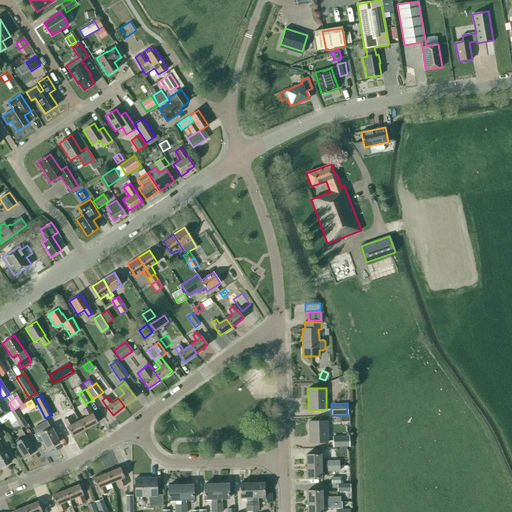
[(86,417),(80,421),(85,430),(97,423),(92,414),(89,407),(82,410),(86,417)]
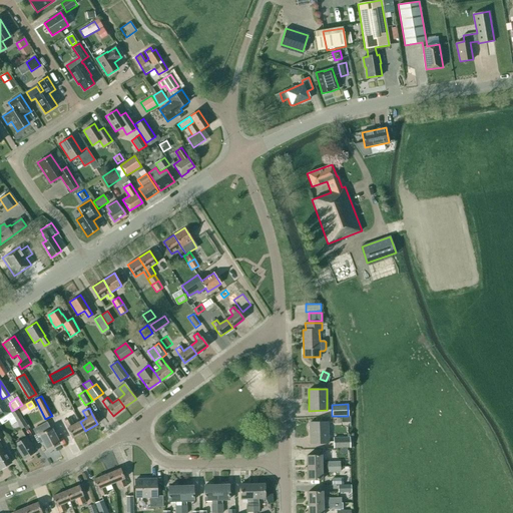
[(11,413),(21,429),(26,425),(17,410),(11,413)]
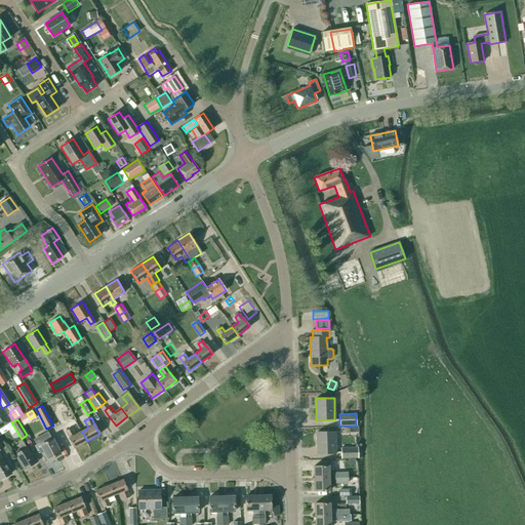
[(0,431),(2,435),(10,429),(7,425),(0,429),(0,431)]
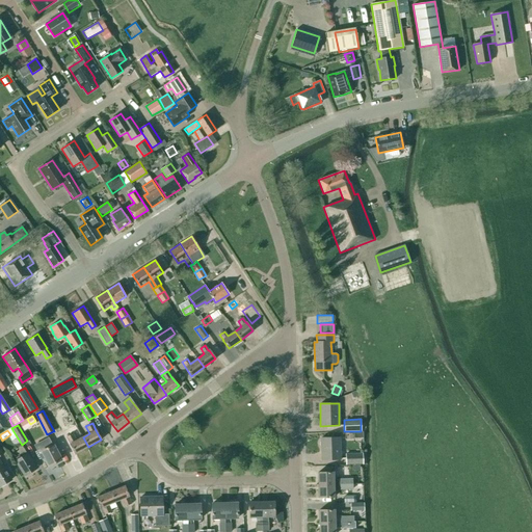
[(75,454),(88,447),(83,437),(76,441),(73,433),(67,436),(70,444),(75,454)]
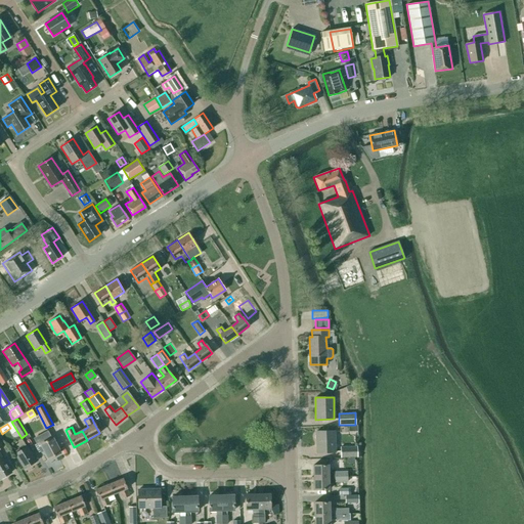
[(316,431),(316,453),(335,452),(335,431),(316,431)]
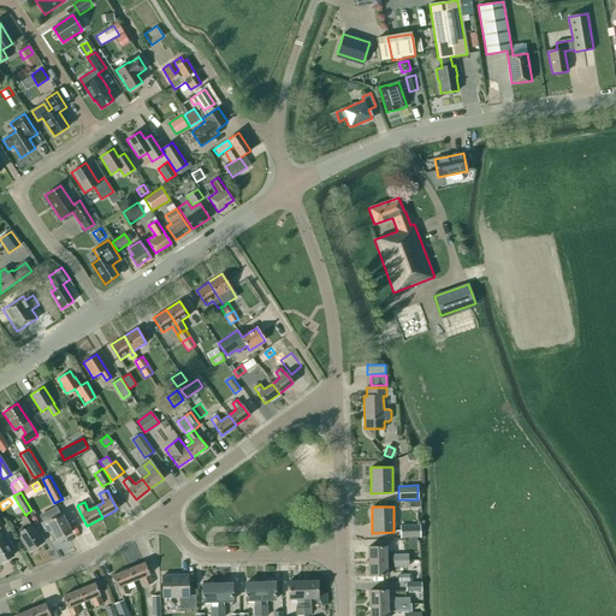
[(71,532),(61,515),(60,516),(55,508),(40,516),(48,532),(52,529),(57,540),(71,532)]
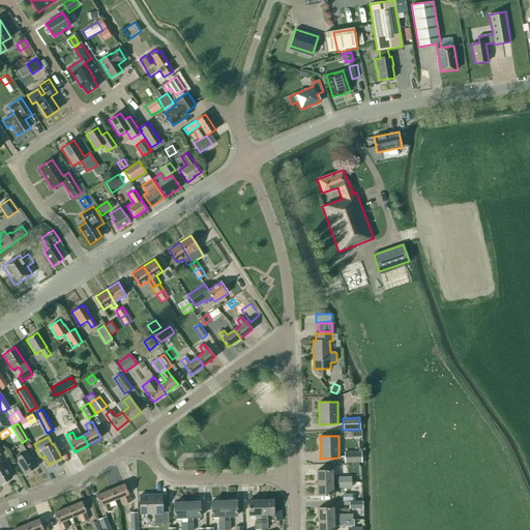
[(0,483),(11,478),(0,458),(0,453),(3,452),(0,445),(0,483)]
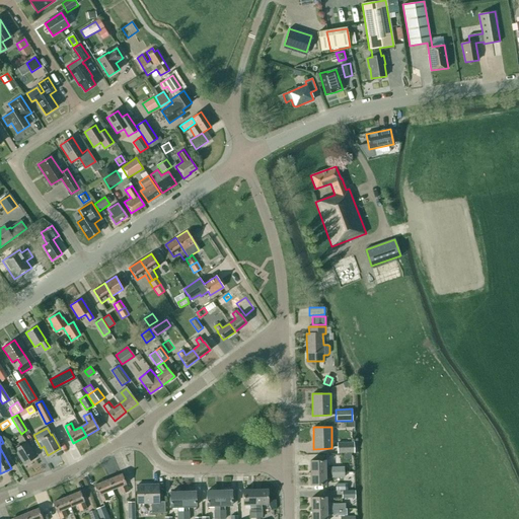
[(14,450),(23,464),(35,457),(27,442),(14,450)]
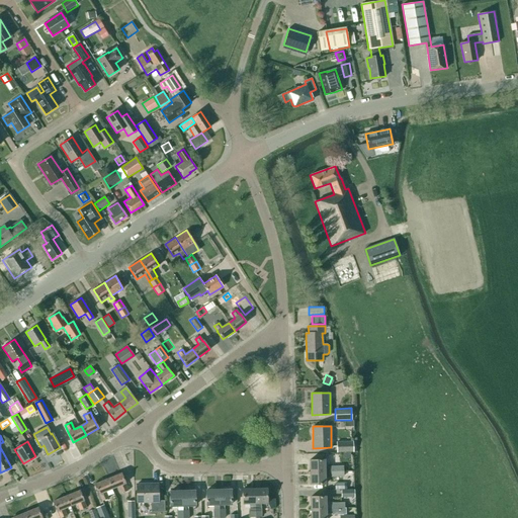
[(337,442),(337,452),(353,451),(353,441),(337,442)]
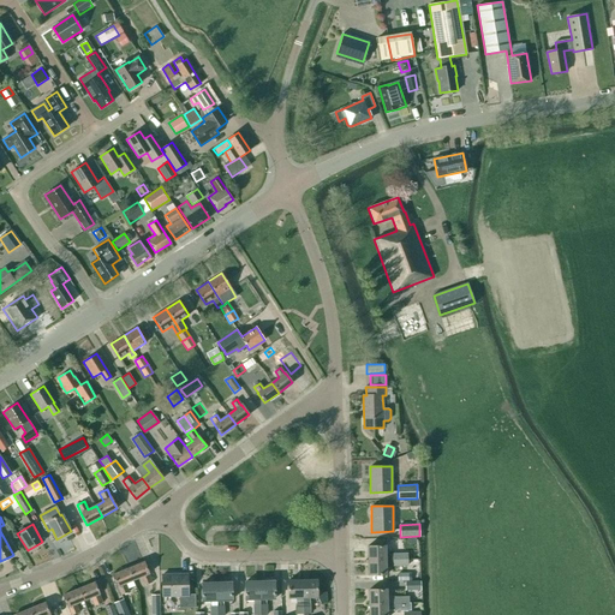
[(368,547),(368,561),(407,560),(407,554),(386,554),(386,545),(368,547)]
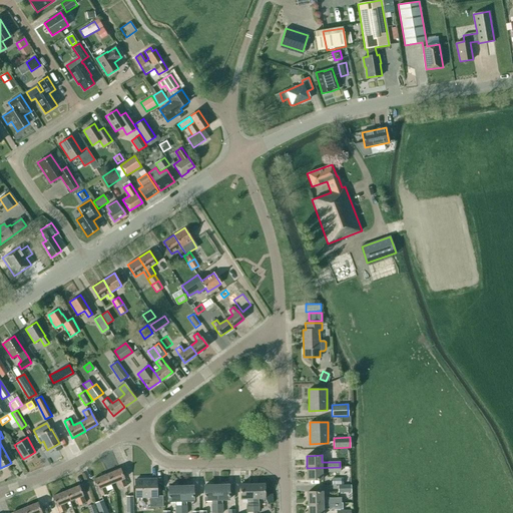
[(340,471),(340,467),(307,468),(307,480),(322,479),(322,472),(340,471)]
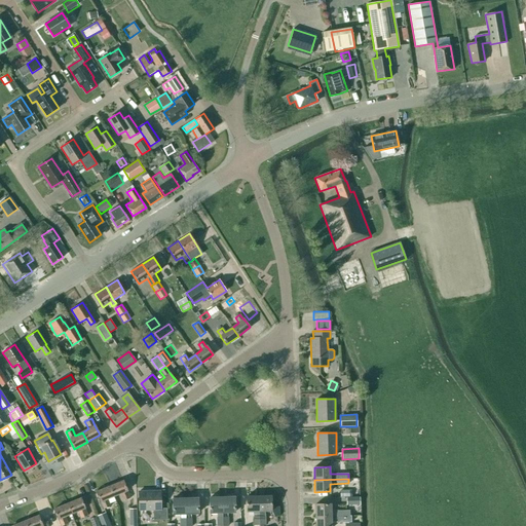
[(123,481),(109,486),(113,496),(121,493),(123,500),(129,498),(127,490),(123,481)]
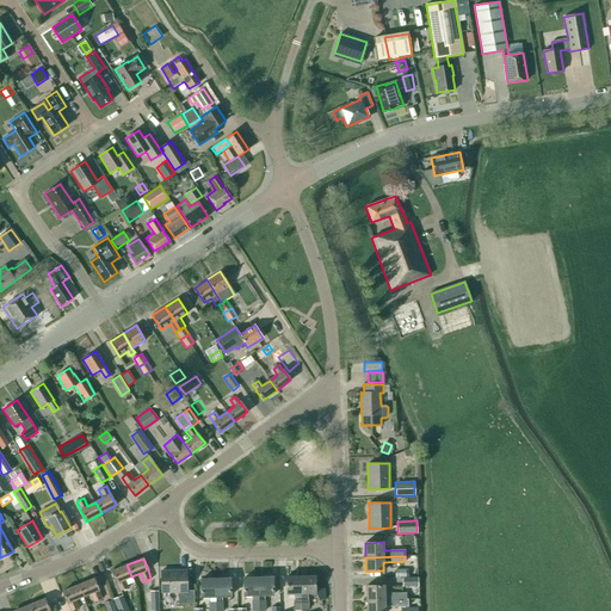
[(124,580),(131,576),(127,565),(111,572),(116,582),(117,582),(121,591),(128,587),(124,580)]
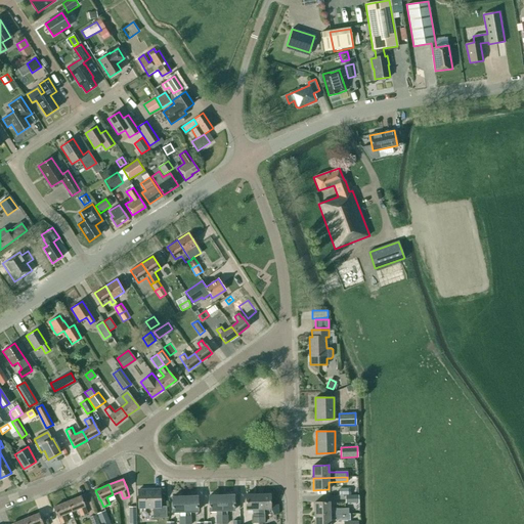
[(160,489),(138,489),(138,509),(153,508),(153,518),(167,518),(167,507),(161,507),(160,489)]
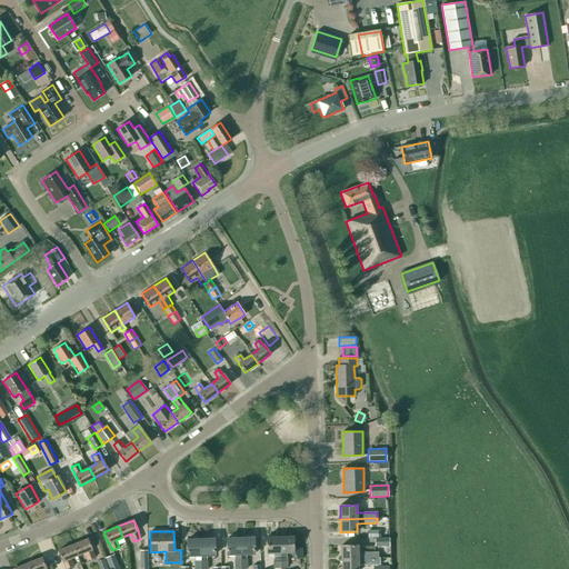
[(275,568),(281,568),(280,559),(280,553),(280,537),(267,537),(267,553),(275,553),(275,568)]
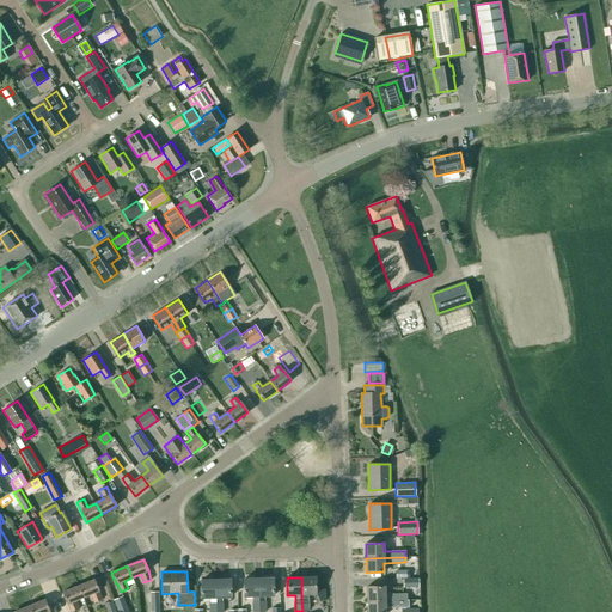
[(301,577),(301,595),(303,611),(308,611),(308,594),(316,594),(316,577),(301,577)]
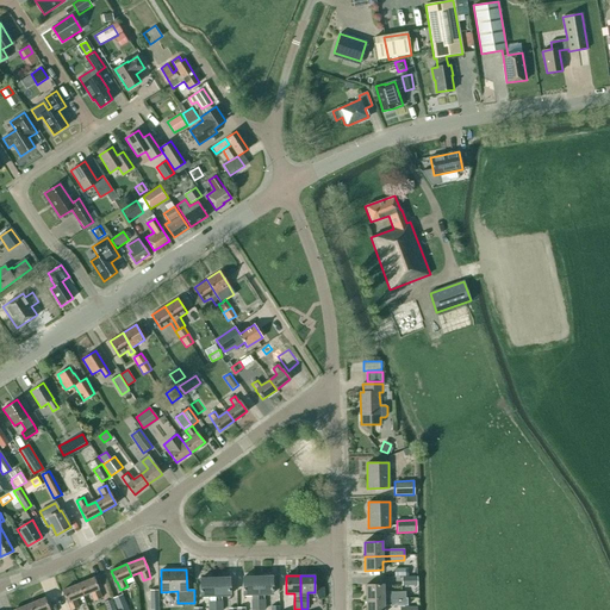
[(402,577),(402,585),(418,585),(417,576),(402,577)]
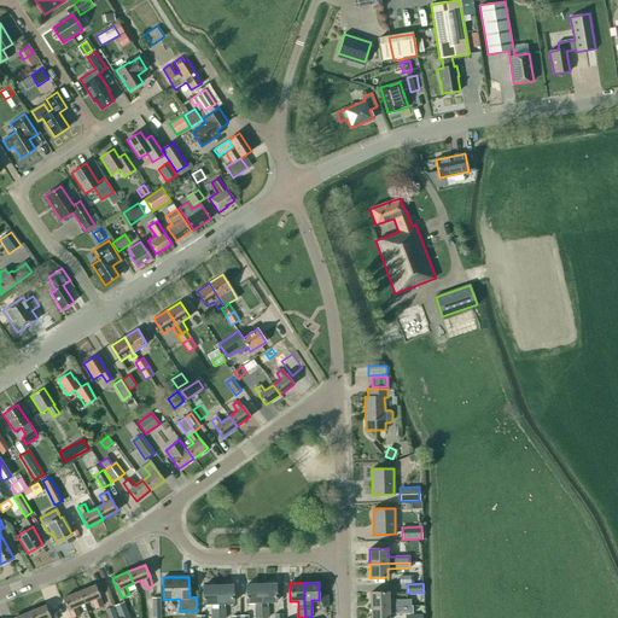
[(255,617),(258,617),(262,617),(261,584),(246,584),(246,602),(255,602),(255,617)]
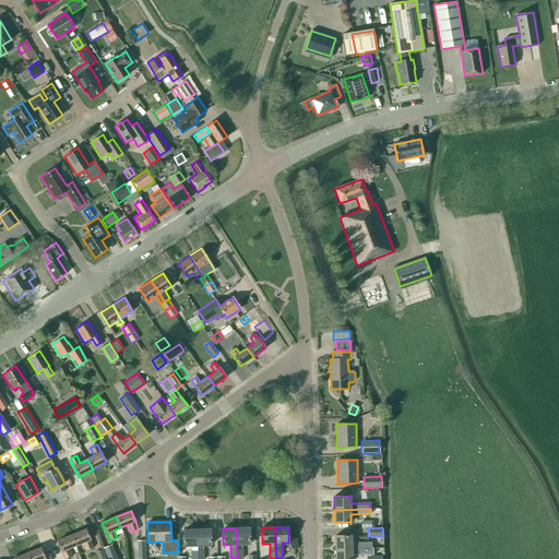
[(236,528),(237,558),(242,558),(242,544),(250,544),(249,528),(236,528)]
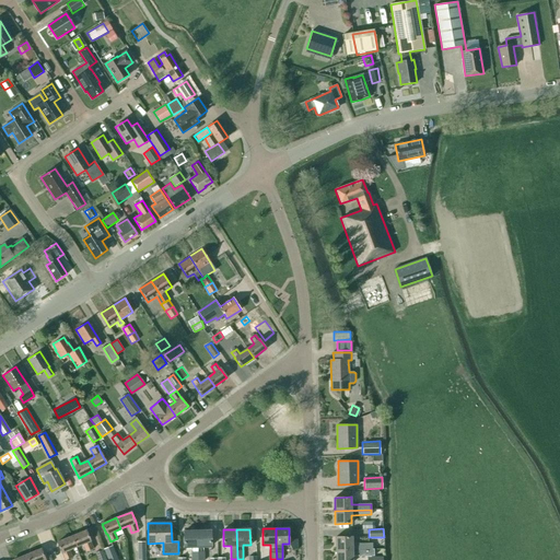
[(85,531),(71,536),(76,547),(83,544),(86,551),(93,549),(85,531)]
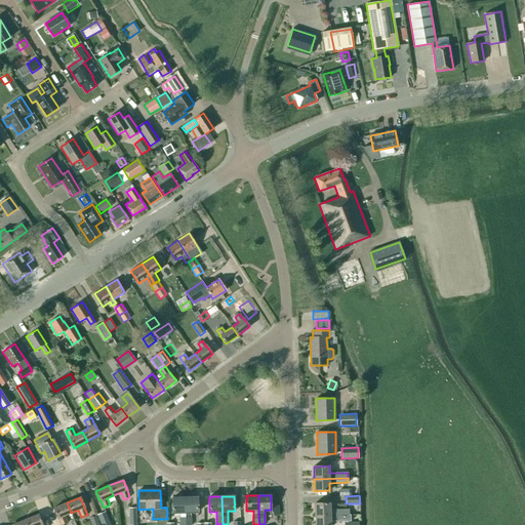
[(179,524),(185,524),(185,497),(172,497),(173,513),(179,513),(179,524)]
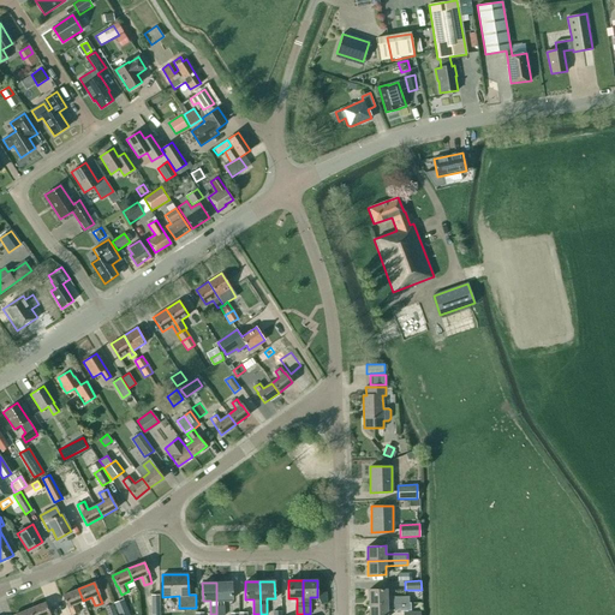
[(231,583),(216,583),(216,614),(224,614),(224,599),(232,599),(231,583)]
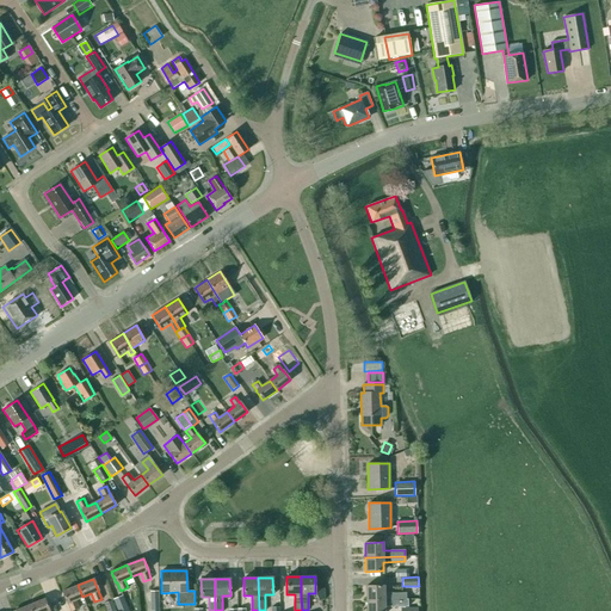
[(75,600),(82,597),(78,585),(62,591),(67,603),(68,603),(71,610),(79,609),(75,600)]
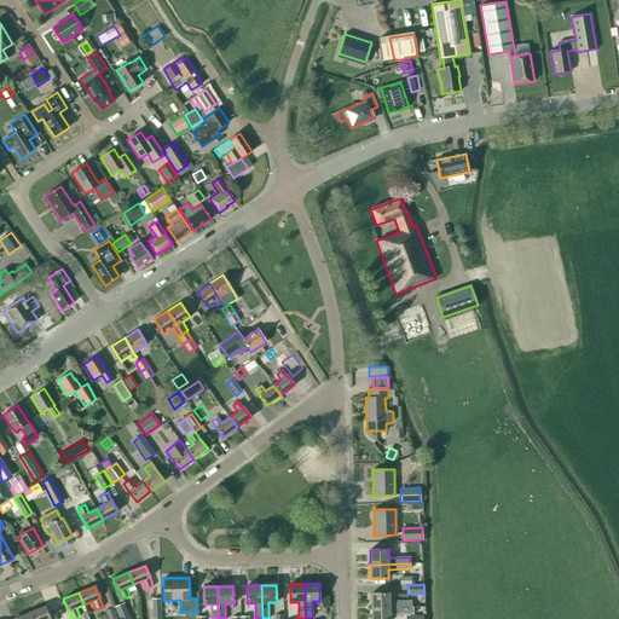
[(371,594),(371,608),(411,607),(411,601),(389,602),(389,593),(371,594)]
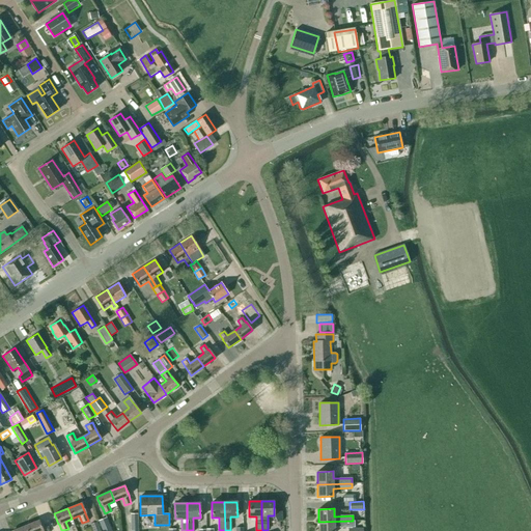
[(112,530),(107,518),(98,521),(102,530),(112,530)]
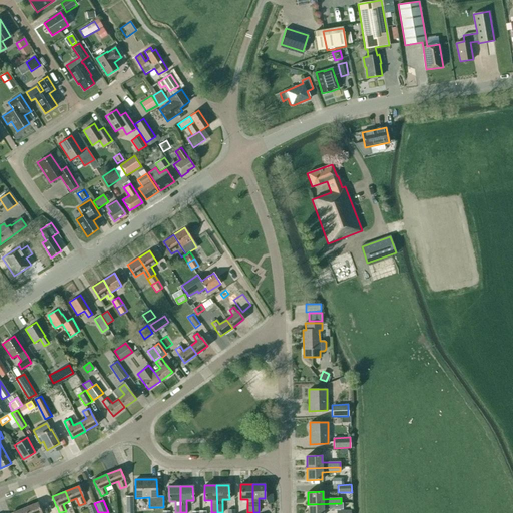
[(37,503),(24,508),(25,512),(41,512),(37,503)]
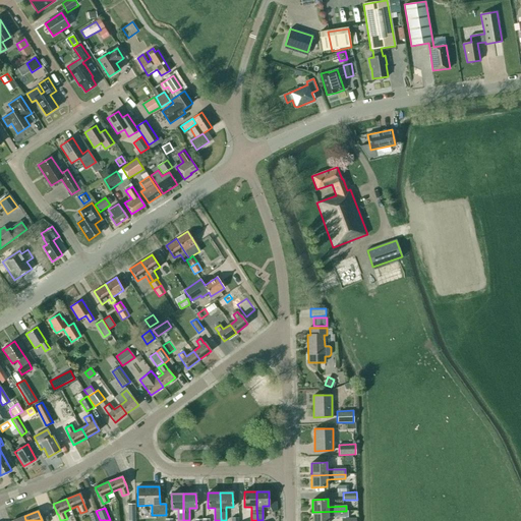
[(88,514),(90,520),(99,520),(96,511),(88,514)]
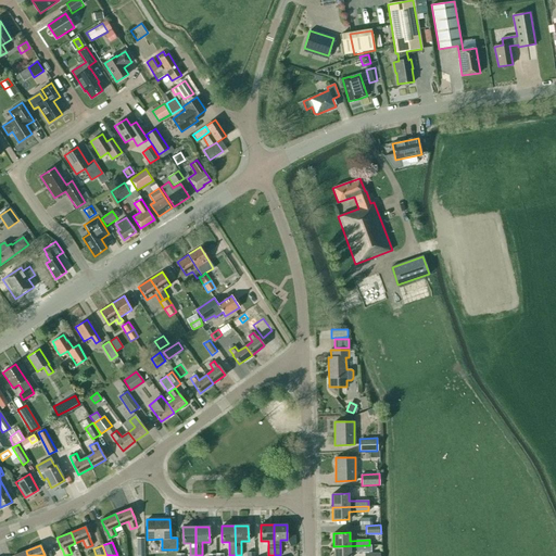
[(369,551),(369,545),(333,546),(333,555),(350,555),(350,551),(369,551)]
